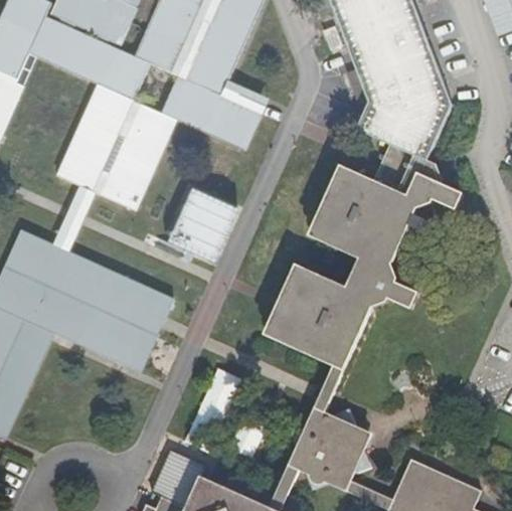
[(92,191),(131,209),(172,120),(241,151),(258,114),(217,96),(256,0),(158,0),(133,58),(111,49),(114,42),(118,44),(133,9),(114,0),(55,0),(50,12),(58,16),(55,23),(38,16),(44,4),(35,0),(3,0),(0,7),(0,73),(13,79),(25,52),(94,82),(55,174),(78,184),(92,191)]
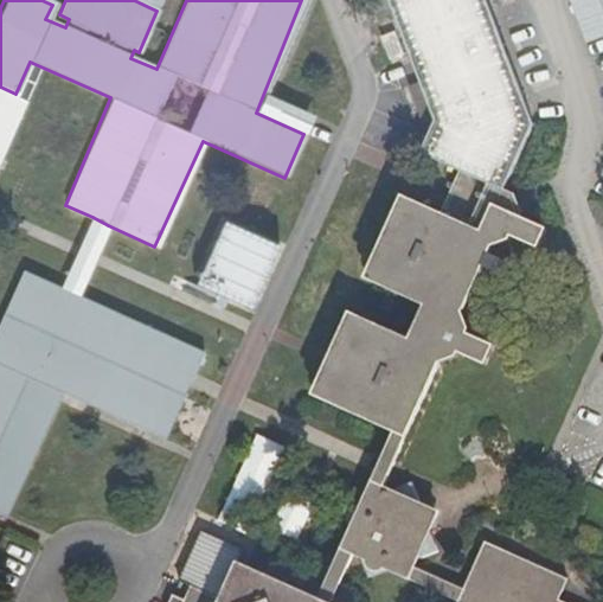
[(328,354),(316,380),(310,392),(393,429),(380,459),(361,498),(341,507),(347,527),(315,596),(235,561),(219,599),(188,586),(183,600),(171,595),(166,601),(329,601),(351,556),(360,561),(367,568),(369,578),(387,570),(454,601),(453,601),(571,601),(558,595),(566,576),(483,540),(462,587),(437,577),(415,569),(417,557),(435,551),(429,532),(438,512),(417,501),(409,480),(386,490),(383,487),(393,465),(431,376),(437,362),(460,353),(482,365),(493,344),(466,330),(462,303),(483,260),(491,245),(513,237),(534,247),(543,228),(523,218),(520,206),(514,193),(504,184),(540,115),(498,0),(398,0),(443,113),(430,149),(463,162),(449,198),(412,181),(373,277),(428,300),(414,335),(350,309),(328,354)]
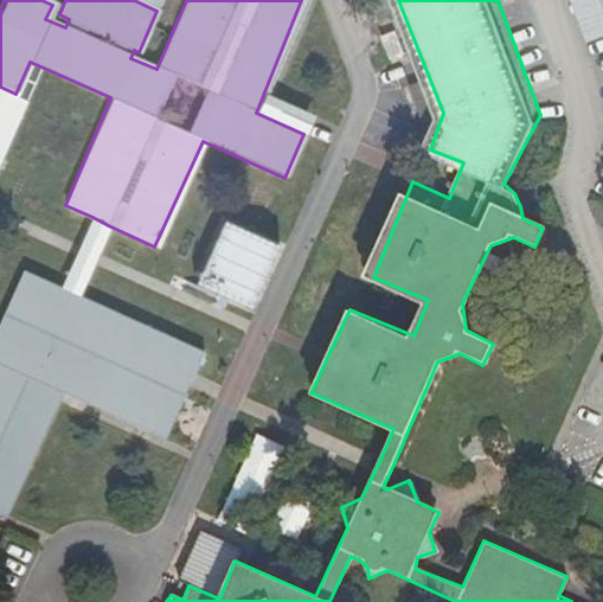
[(569,0),(585,43),(602,34),(602,0),(569,0)]
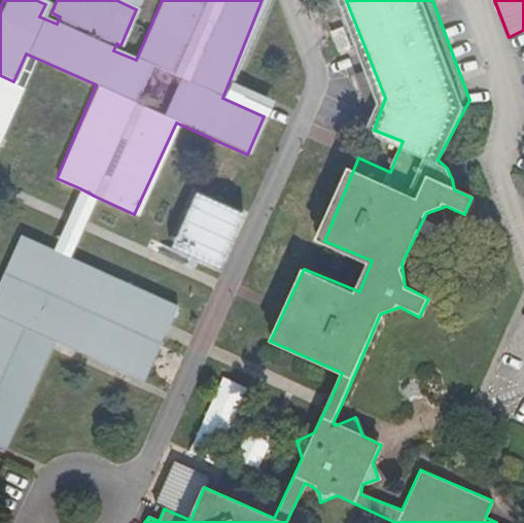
[(13,81),(0,75),(0,146),(25,88),(13,81)]
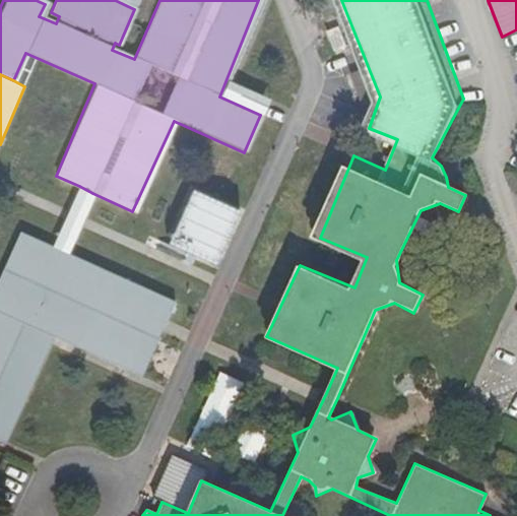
[(68,209),(52,245),(65,251),(82,216),(92,193),(79,186),(68,209)]
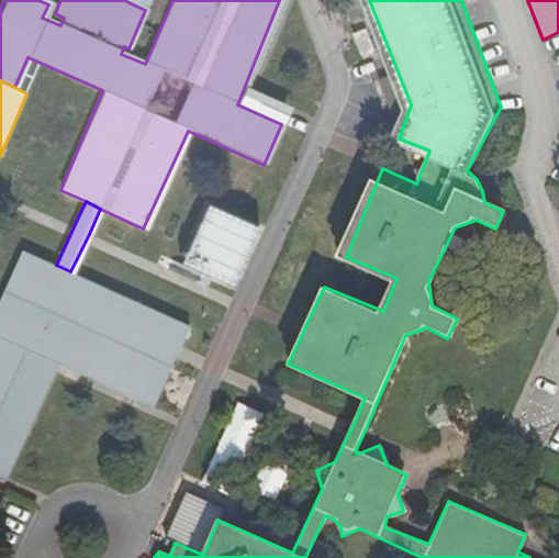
[(56,265),(20,247),(0,289),(0,473),(54,360),(147,405),(177,344),(186,326),(70,271),(56,265)]
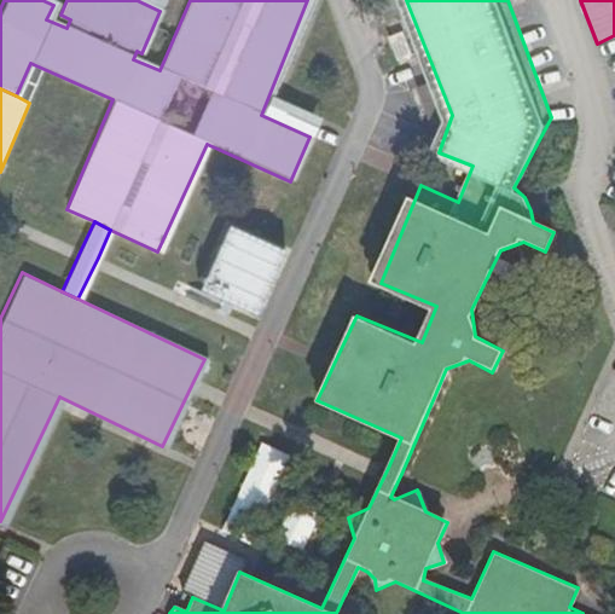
[(254,539),(293,451),(264,439),(226,527),(254,539)]
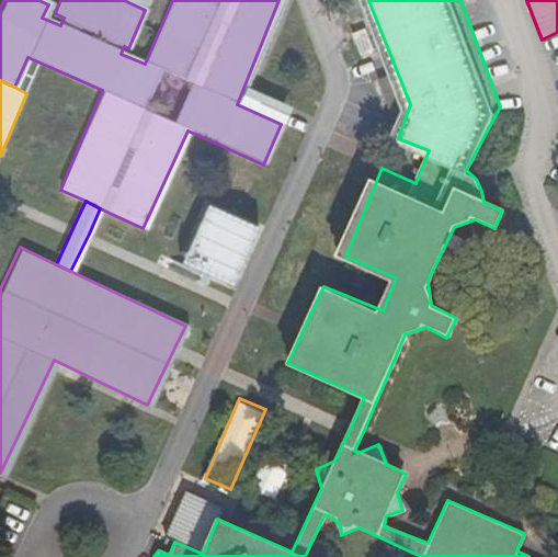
[(266,463),(262,490),(288,495),(293,467),(266,463)]
